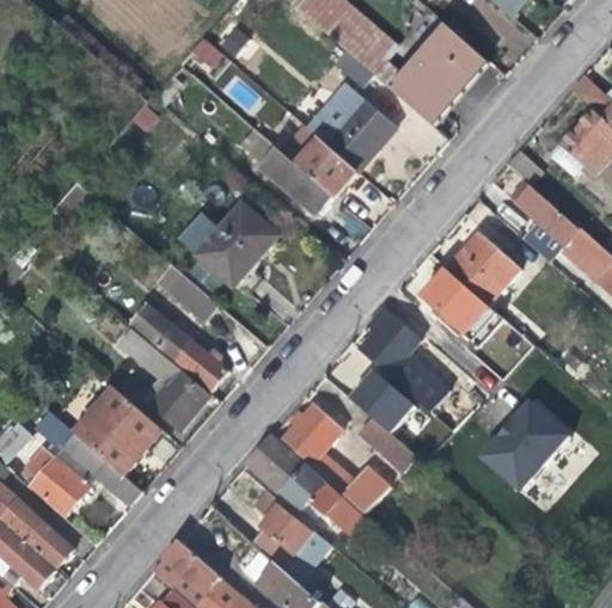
[(287,0),(343,48),(347,51),(371,72),(387,86),(401,72),(383,56),(393,44),(344,0),(287,0)]
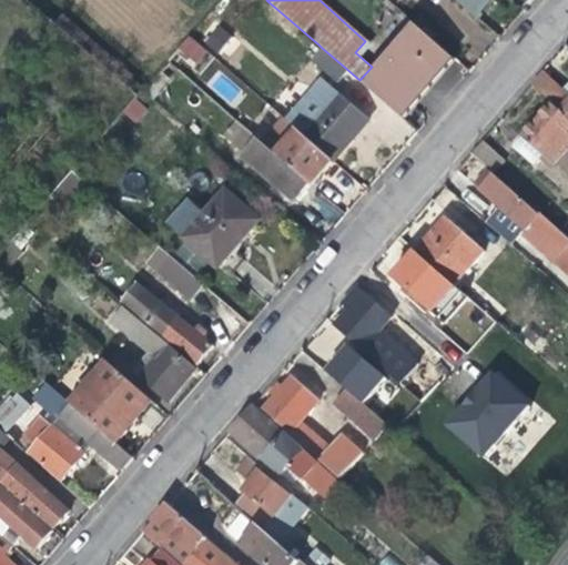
[(457,0),(470,11),(479,0),(457,0)]
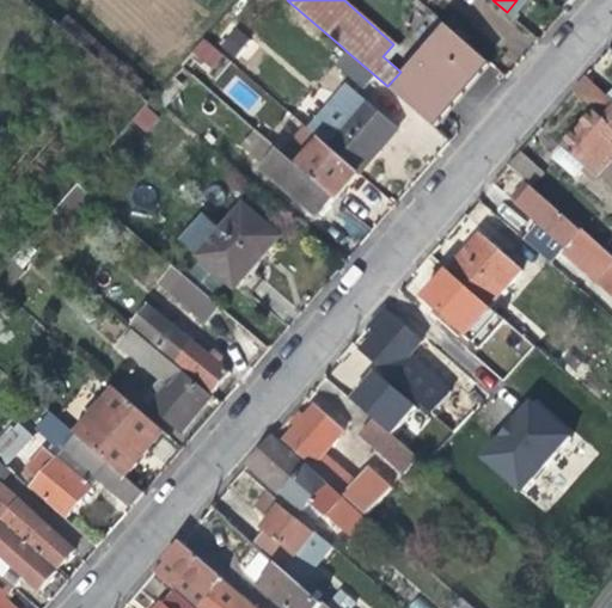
[(401,72),(387,86),(429,123),(457,91),(484,60),(442,23),(401,72)]
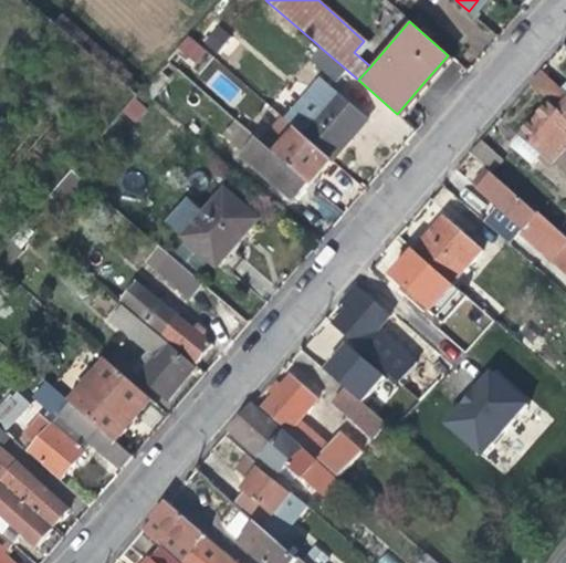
[(201,44),(218,59),(236,37),(219,22),(201,44)]
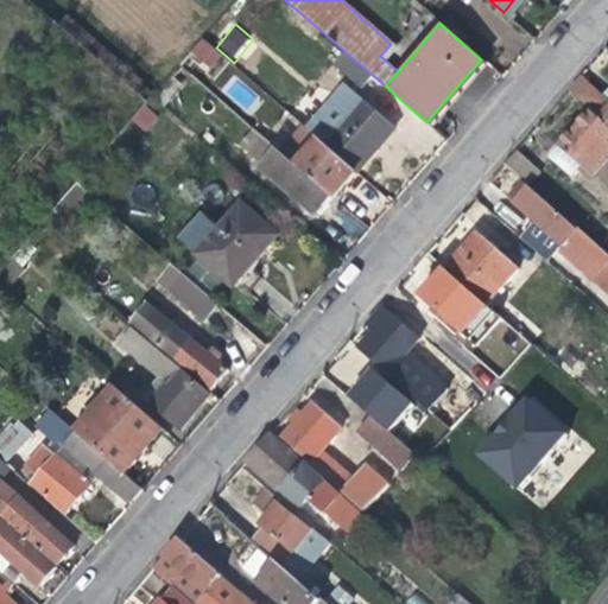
[(344,51),(341,48),(329,62),(356,86),(368,71),(344,51)]
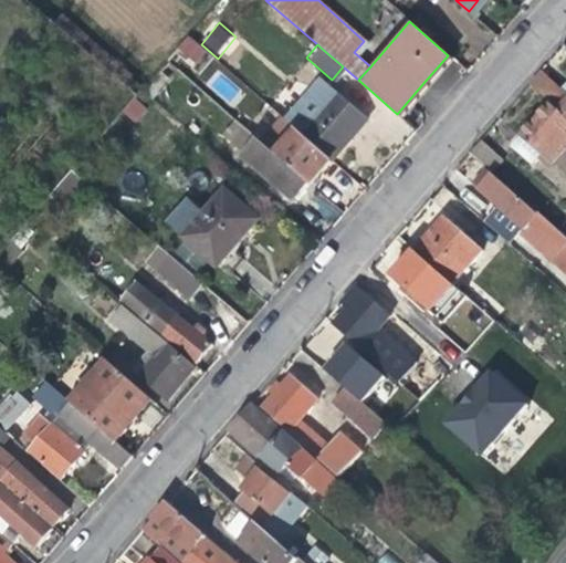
[(541,68),(527,83),(548,101),(565,116),(565,89),(565,90),(541,68)]
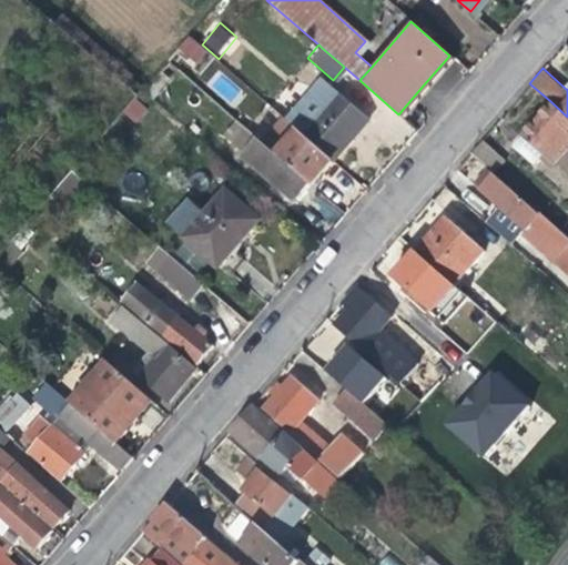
[(287,118),(333,158),(353,134),(367,118),(322,78),(287,118)]
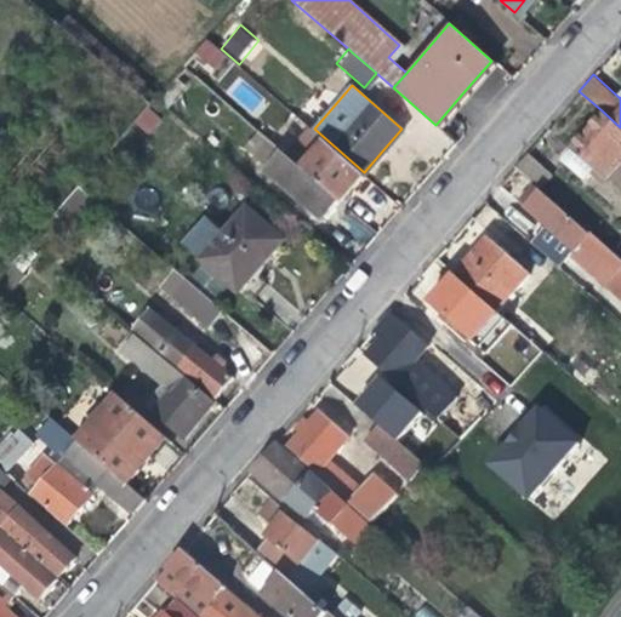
[(620,160),(620,127),(602,110),(560,155),(571,165),(584,176),(593,165),(605,177),(620,160)]
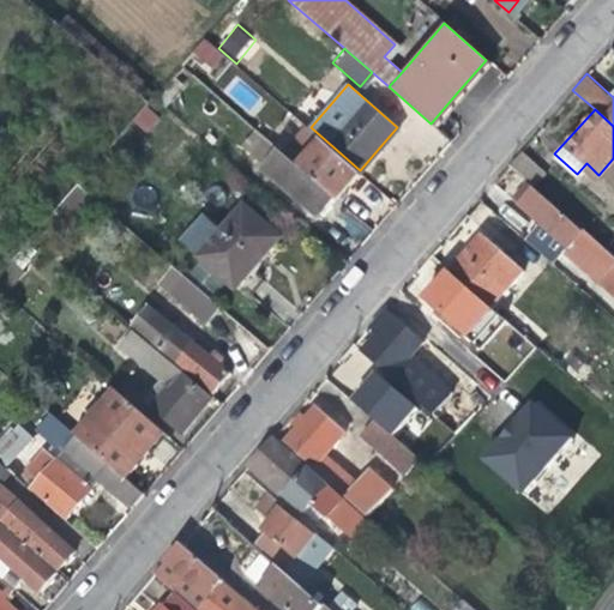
[(306,128),(283,155),(337,200),(348,187),(359,174),(306,128)]
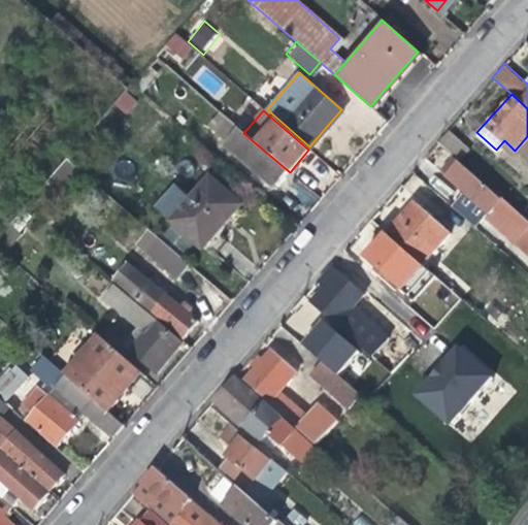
[(208,124),(229,142),(240,130),(220,111),(208,124)]
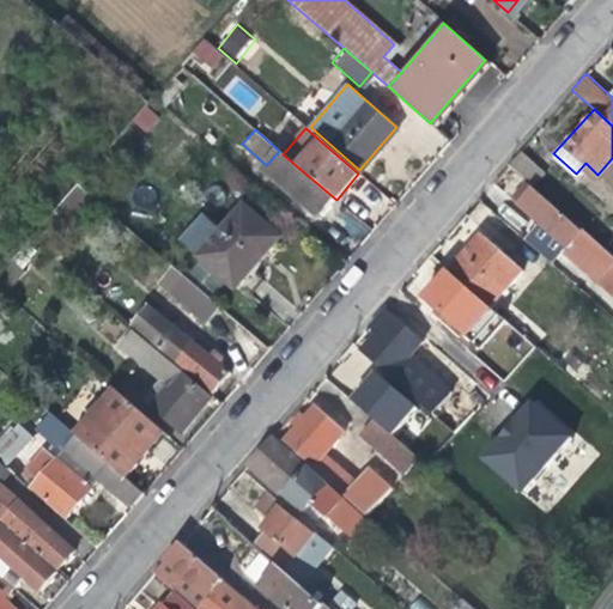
[(539,165),(520,150),(508,164),(525,180),(527,181),(539,165)]
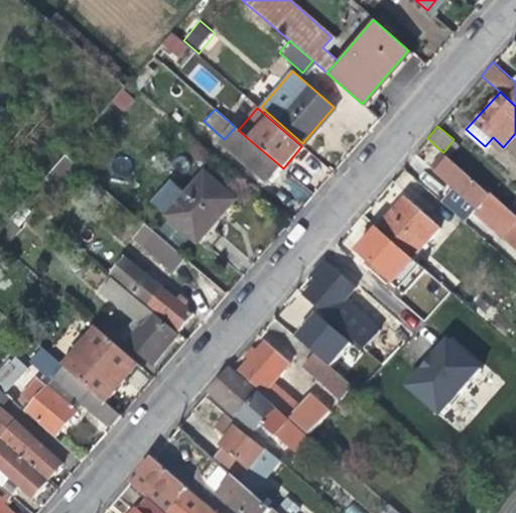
[(287,172),(283,168),(238,130),(235,127),(224,139),(222,142),(269,183),(275,177),(279,172),(284,175),(287,172)]
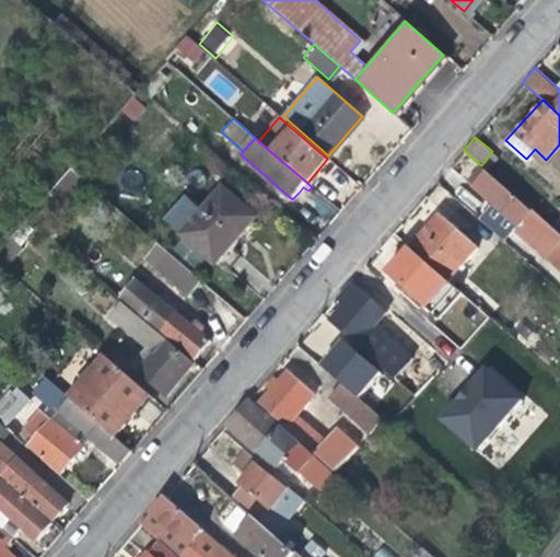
[(84,175),(71,164),(51,187),(65,198),(84,175)]
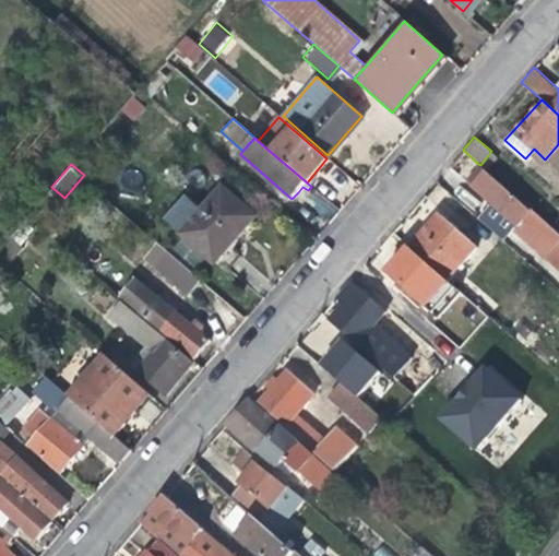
[(513,224),(546,252),(558,237),(558,233),(534,212),(480,165),(478,164),(466,178),(480,191),(515,222),(513,224)]
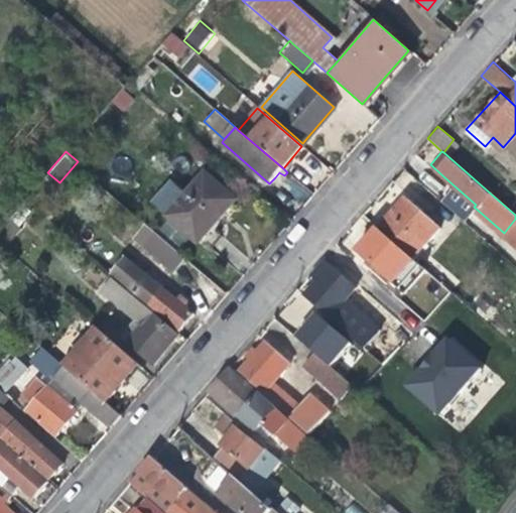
[(204,172),(167,215),(197,241),(219,216),(234,199),(204,172)]
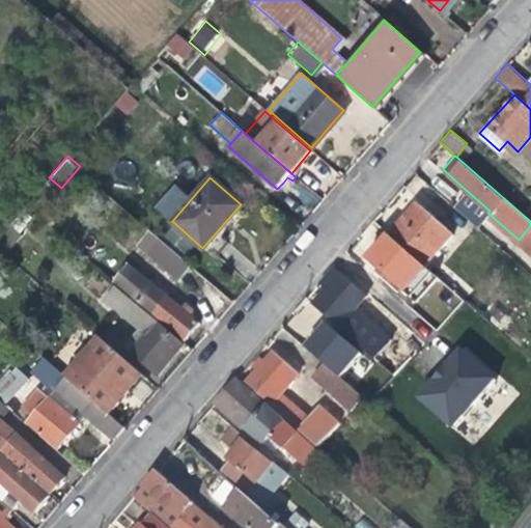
[(406,215),(388,235),(423,266),(450,234),(415,204),(406,215)]
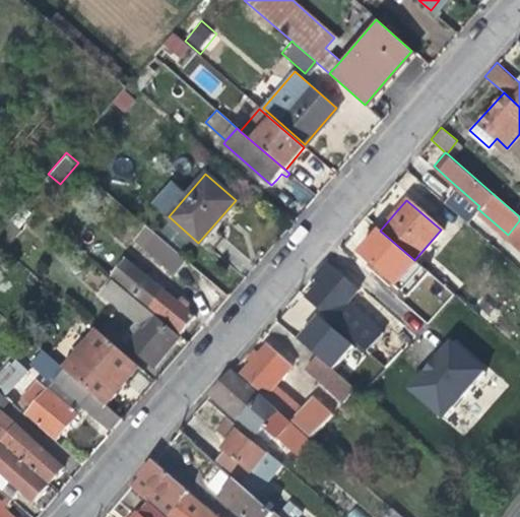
[(519,220),(508,235),(519,245),(519,220)]
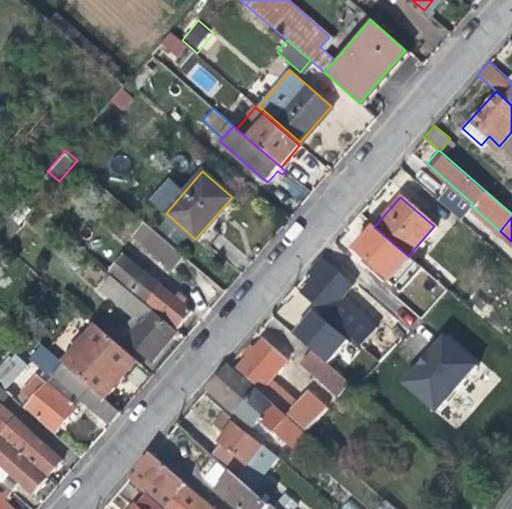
[(9,218),(0,228),(0,239),(3,243),(18,227),(9,218)]
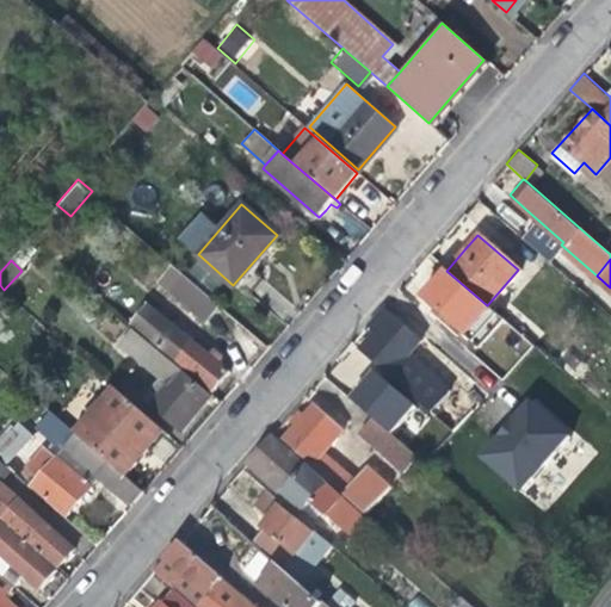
[(466,335),(489,309),(487,305),(446,271),(434,284),(424,297),(466,335)]
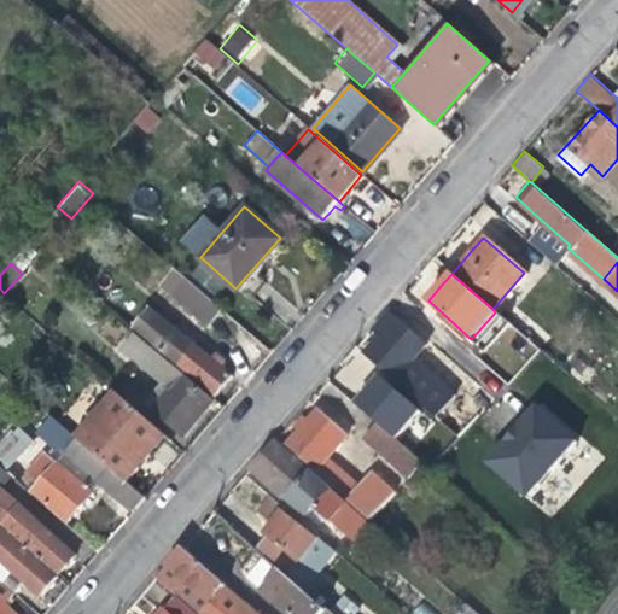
[(222,307),(186,275),(172,291),(209,323),(222,307)]
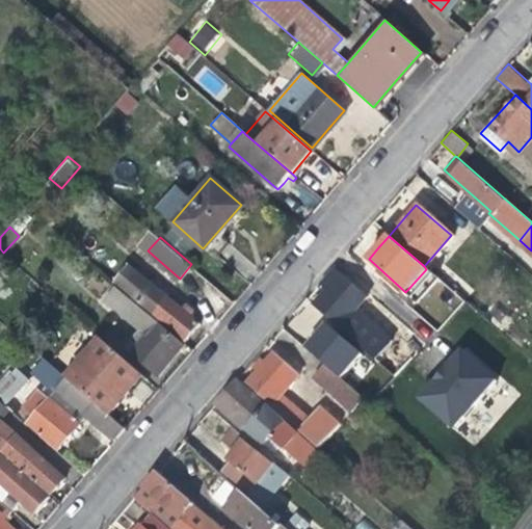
[(129,261),(114,279),(185,340),(200,322),(189,314),(193,309),(189,306),(186,302),(182,307),(129,261)]
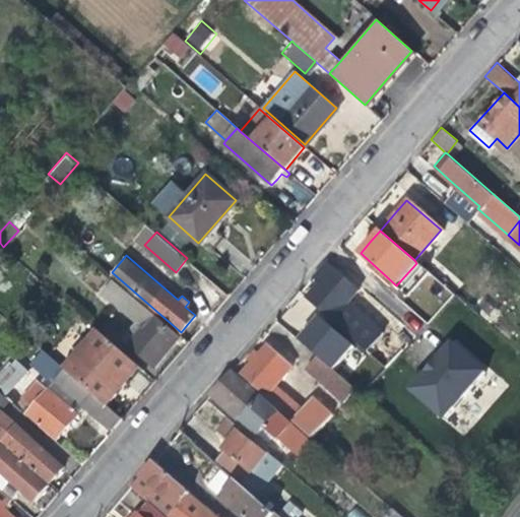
[(323,281),(309,298),(333,319),(356,293),(332,270),(323,281)]
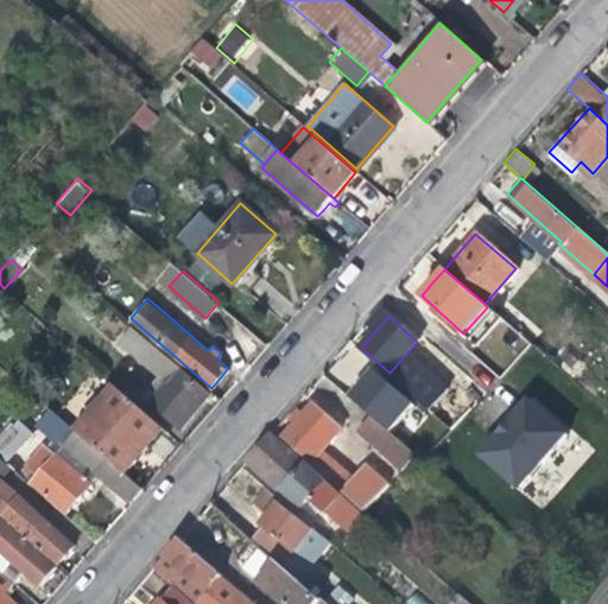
[(507,368),(529,343),(500,318),(499,317),(476,342),(507,368)]
